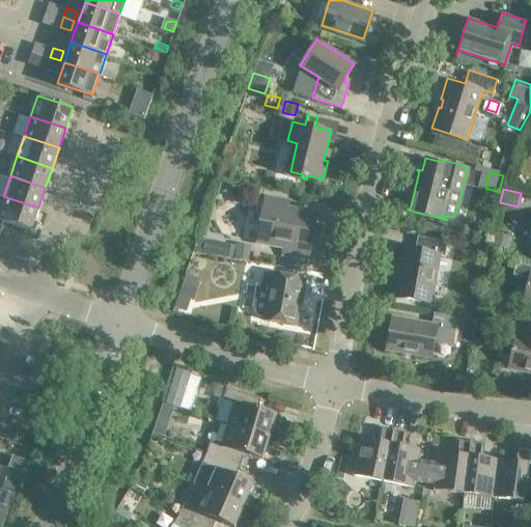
[(288,198),(264,194),(257,238),(283,242),(282,252),(308,257),(316,214),(286,209),(288,198)]
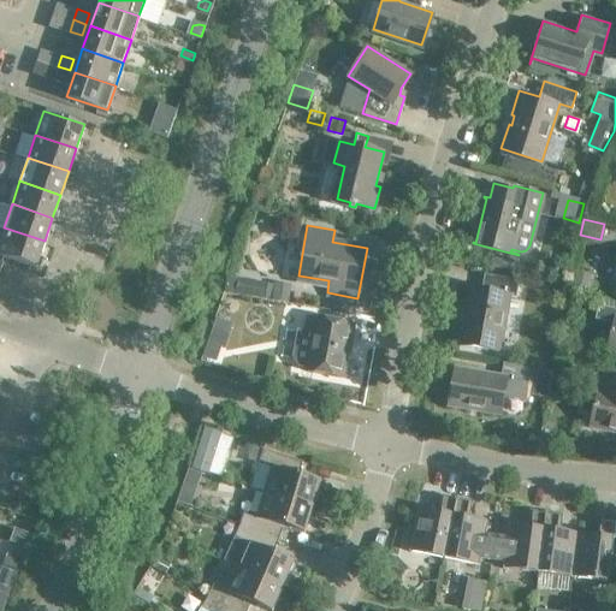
[(45,241),(4,227),(0,237),(0,251),(36,265),(45,241)]
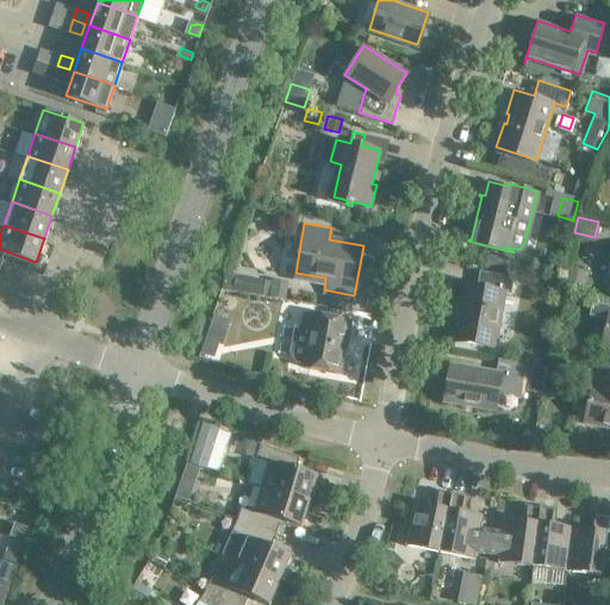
[(458,315),(455,315),(458,316),(454,340),(496,347),(505,291),(510,292),(514,275),(479,268),(475,285),(464,282),(458,315)]
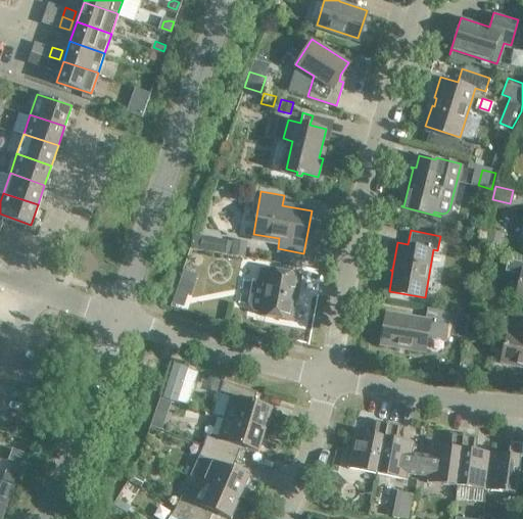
[(201,235),(199,246),(226,250),(227,238),(201,235)]
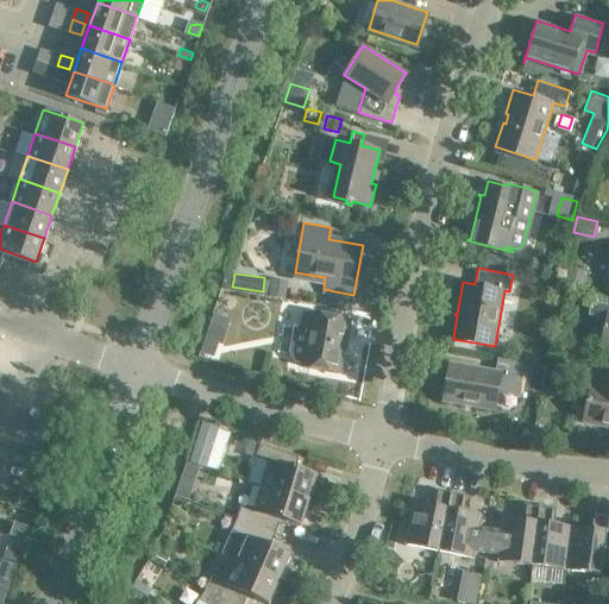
[(271,277),(269,294),(284,296),(287,281),(271,277)]
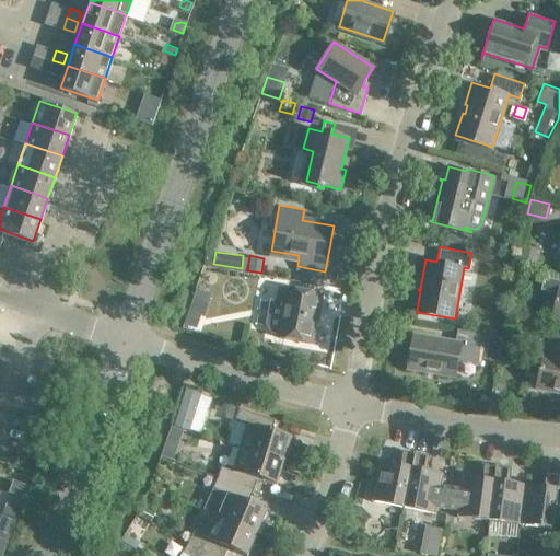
[(559,282),(559,278),(544,275),(540,288),(558,291),(551,321),(559,322),(559,285),(559,282)]
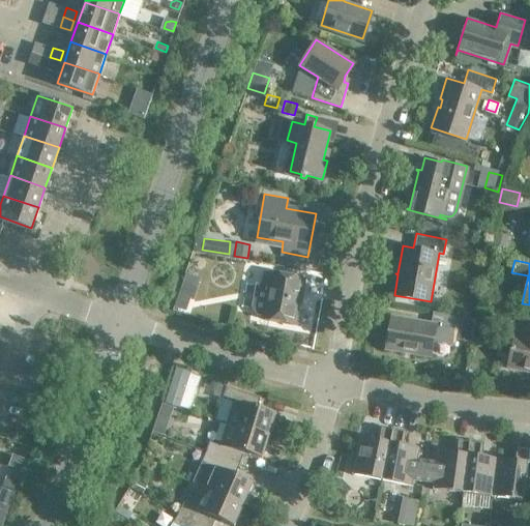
[(265,270),(263,285),(256,284),(252,307),(256,313),(263,315),(263,317),(294,322),(299,294),(300,294),(303,278),(265,270)]
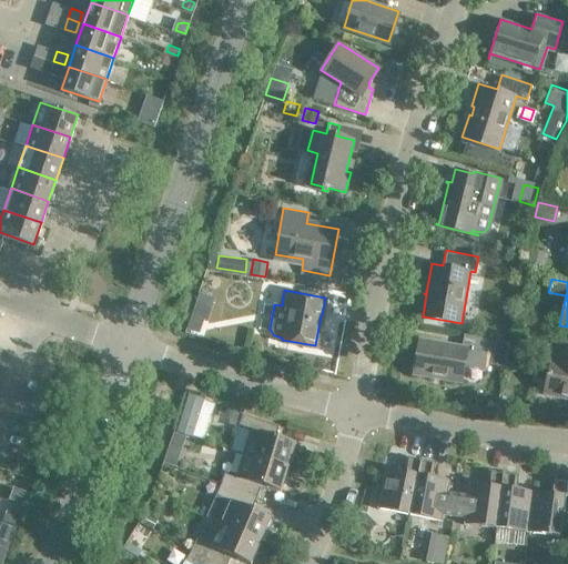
[(190,318),(186,329),(200,333),(203,322),(190,318)]
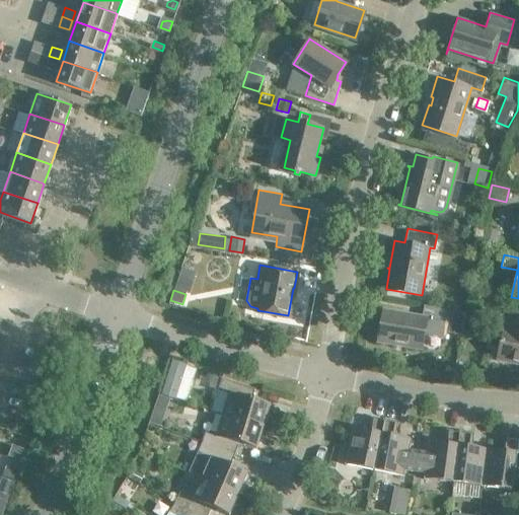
[(383,308),(377,339),(422,347),(424,332),(445,336),(449,314),(448,314),(447,320),(383,308)]
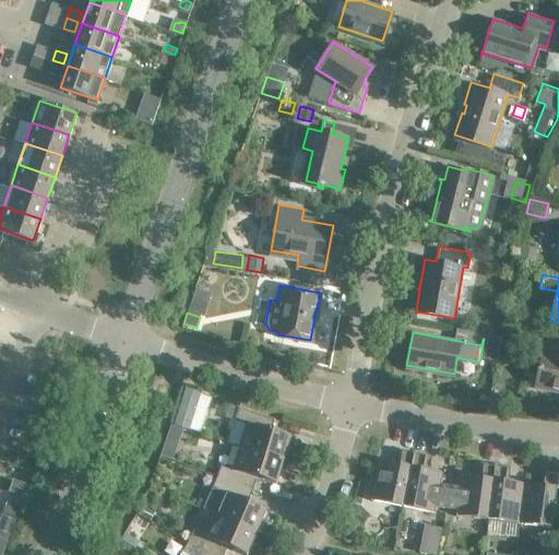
[(558,341),(538,337),(534,352),(543,353),(535,385),(558,390),(558,341)]
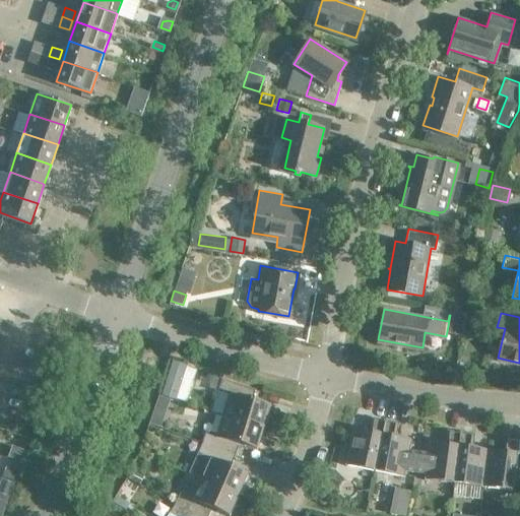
[(172,359),(161,392),(177,396),(177,395),(187,398),(197,366),(197,365),(188,362),(187,363),(172,359)]
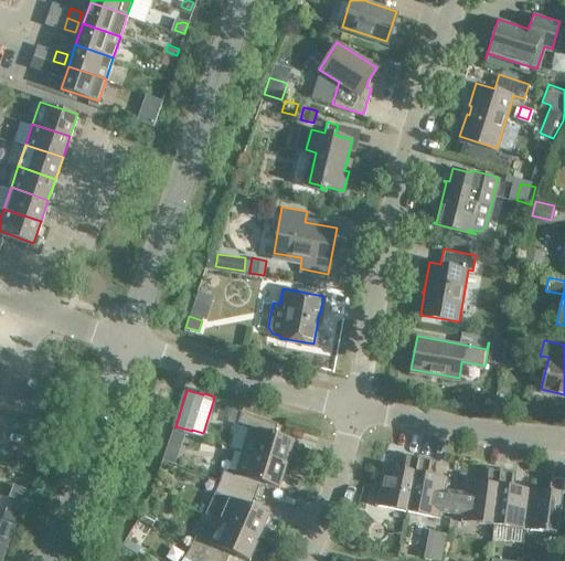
[(248,426),(242,450),(286,463),(294,438),(274,433),(277,421),(241,410),(236,423),(248,426)]
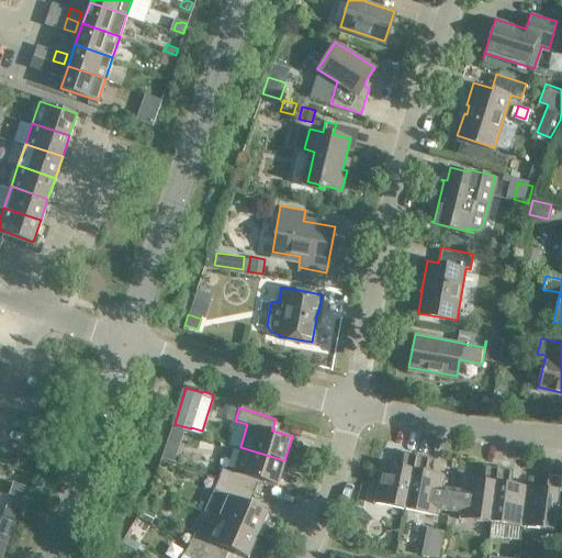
[(171,426),(169,434),(181,437),(183,431),(171,426)]
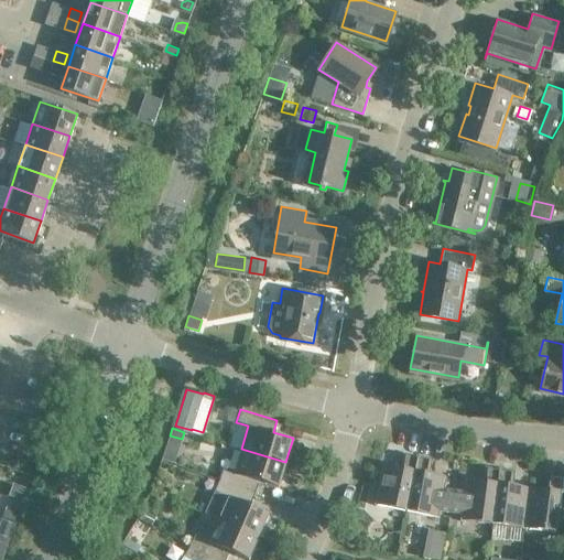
[(285,462),(241,449),(235,471),(223,467),(219,478),(255,492),(259,480),(279,485),(285,462)]
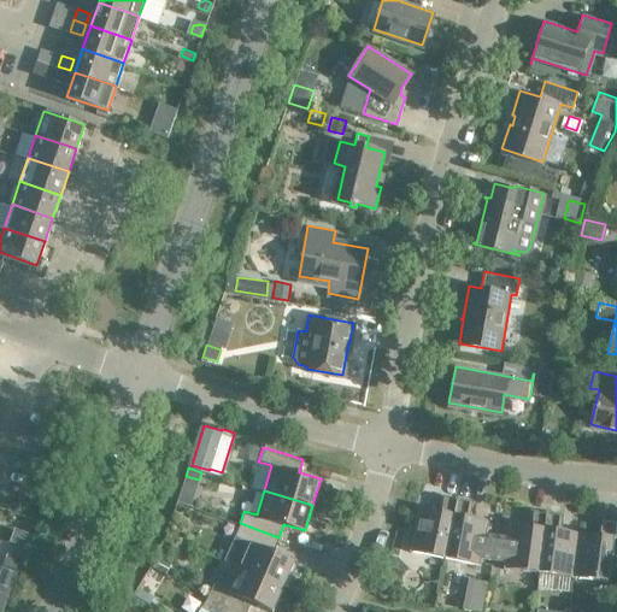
[(438,510),(418,506),(410,548),(445,555),(457,496),(454,495),(454,498),(444,495),(444,494),(440,493),(438,510)]
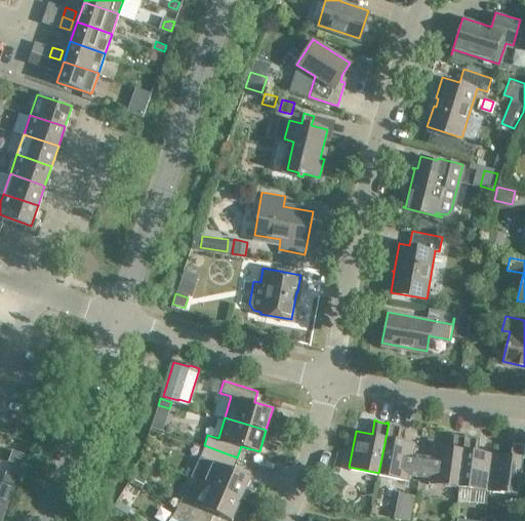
[(391,423),(389,423),(378,473),(408,479),(415,443),(400,440),(402,425),(400,425),(399,426),(390,424),(391,423)]
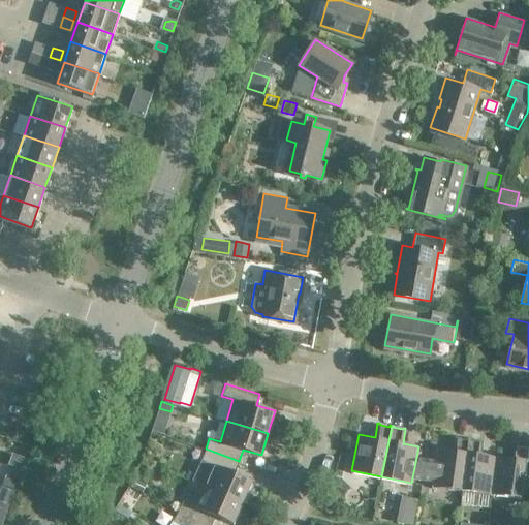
[(432,486),(462,489),(468,437),(467,437),(467,438),(458,437),(458,436),(455,435),(453,451),(436,449),(432,486)]
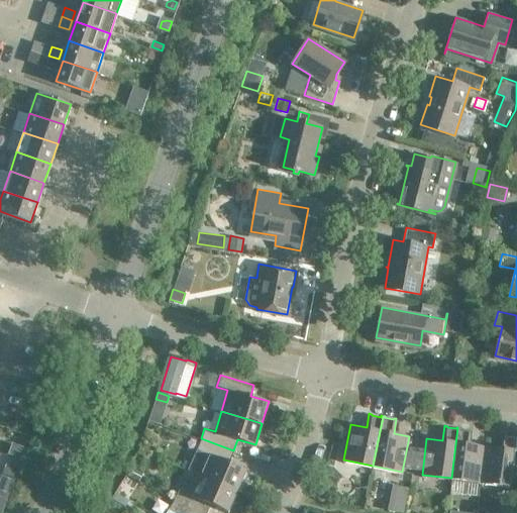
[(459,427),(457,427),(451,478),(480,482),(485,445),(470,443),(472,429),(469,429),(469,430),(459,429),(459,427)]
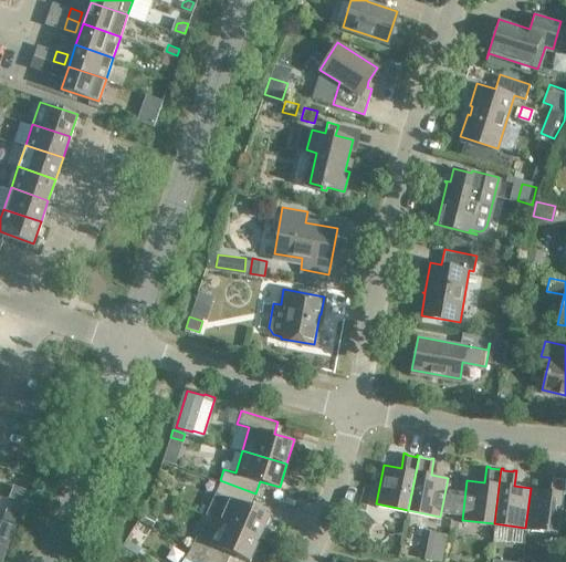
[(547,490),(531,488),(525,528),(558,532),(563,492),(565,477),(563,476),(562,477),(552,476),(553,475),(549,475),(547,490)]
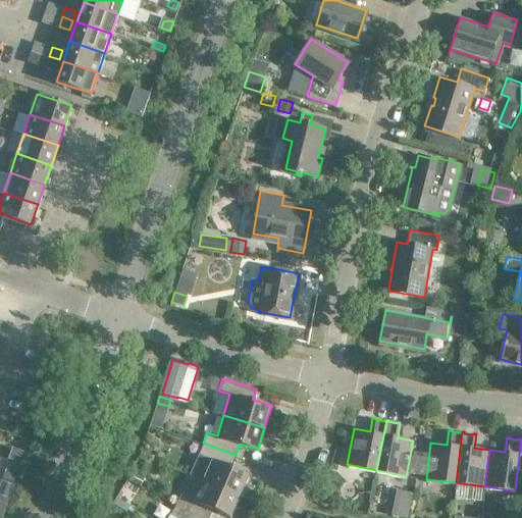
[(236,455),(203,443),(198,453),(209,458),(200,478),(240,495),(249,474),(230,466),(236,455)]
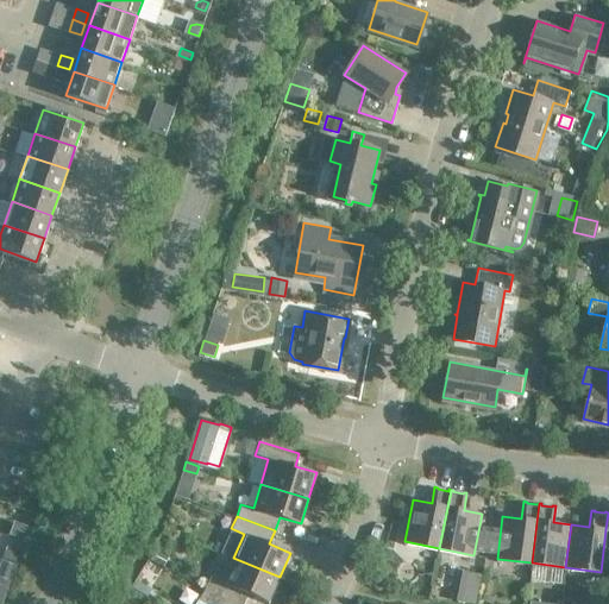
[(14,520),(11,528),(23,533),(27,521),(19,517),(14,520)]
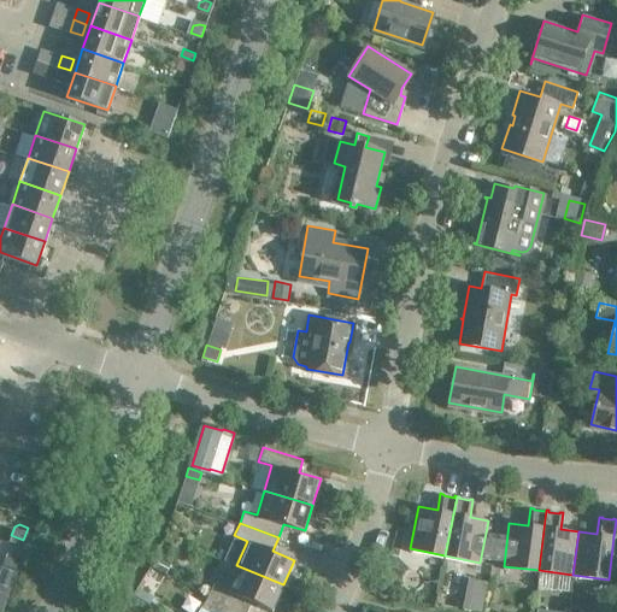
[(7,551),(5,559),(17,563),(21,551),(12,548),(7,551)]
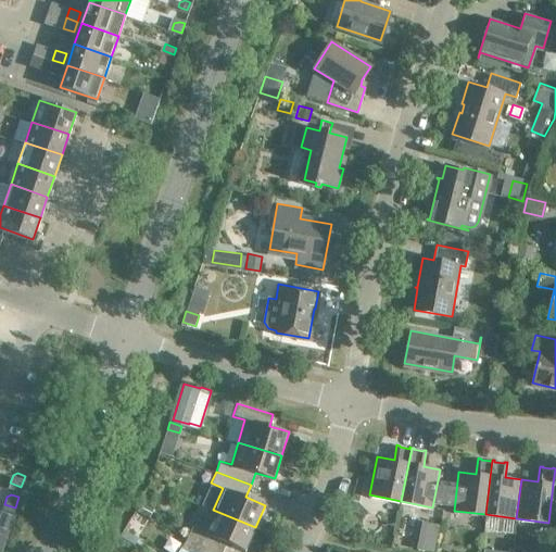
[(142,501),(139,509),(150,515),(153,507),(142,501)]
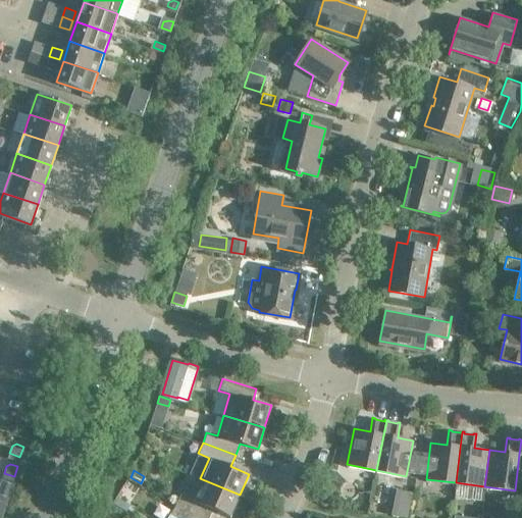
[(2,478),(0,483),(11,488),(14,482),(2,478)]
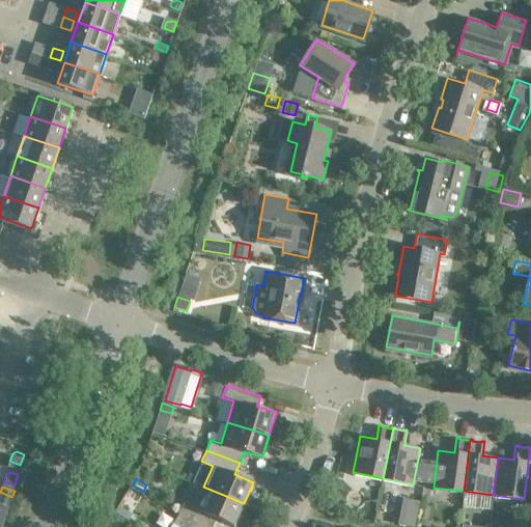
[(244,503),(203,487),(195,506),(184,501),(179,511),(207,526),(211,526),(216,517),(234,525),(244,503)]
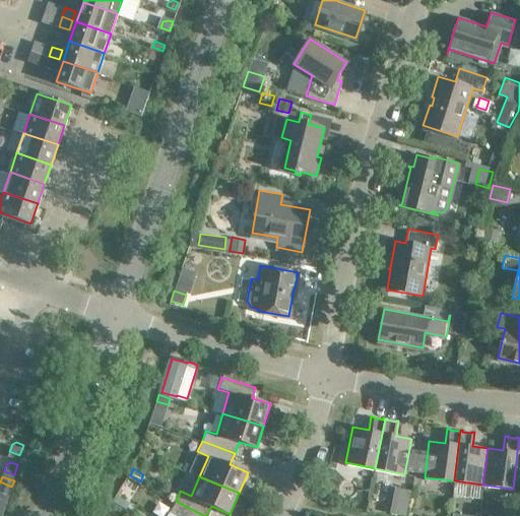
[(395,486),(390,511),(405,514),(410,489),(395,486)]
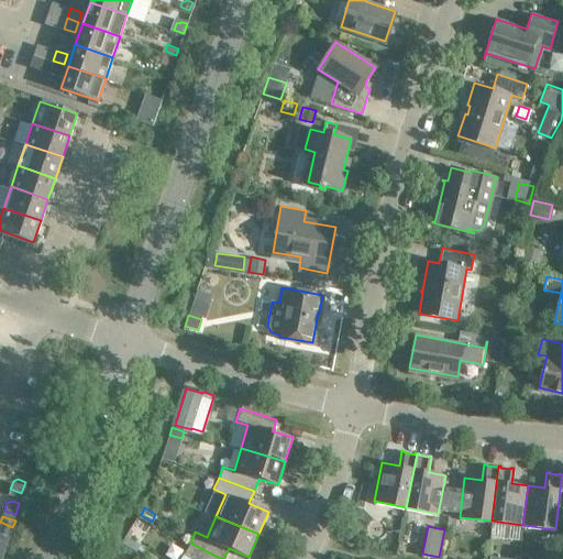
[(127,535),(123,541),(134,549),(139,543),(127,535)]
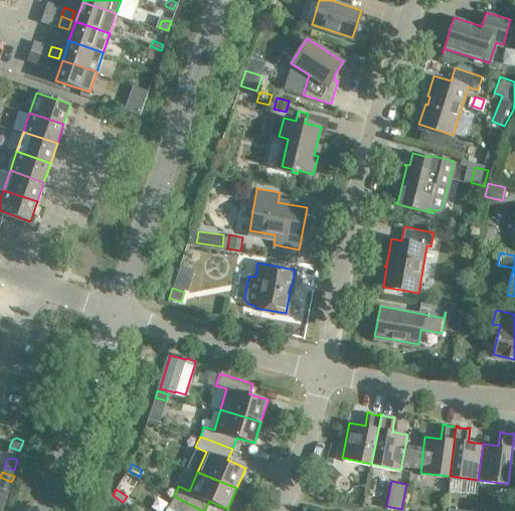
[(201,510),(174,496),(164,510),(201,510)]
